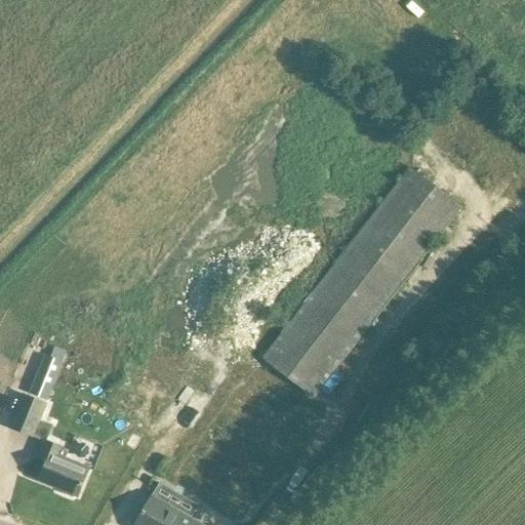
[(313,402),(466,204),(411,162),(285,325),(258,361),(313,402)]
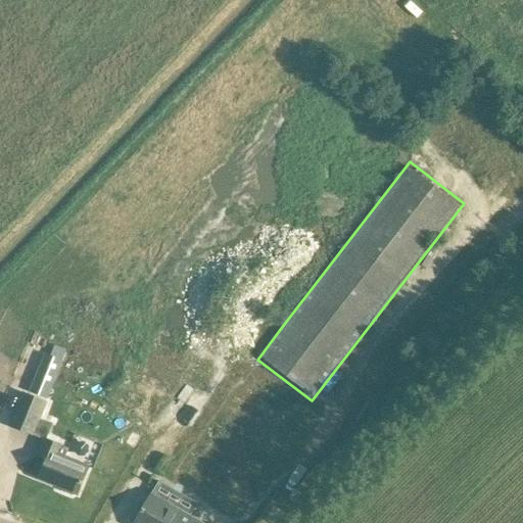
[(50,358),(41,381),(35,379),(30,391),(47,398),(61,363),(50,358)]
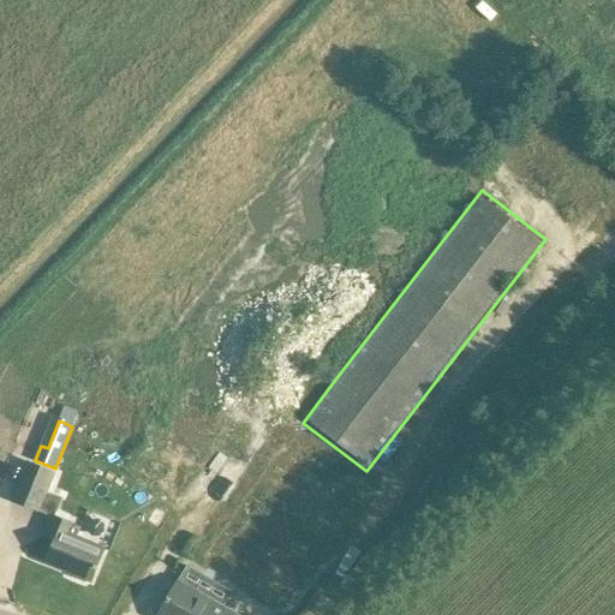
[(28,463),(12,501),(37,512),(54,473),(28,463)]
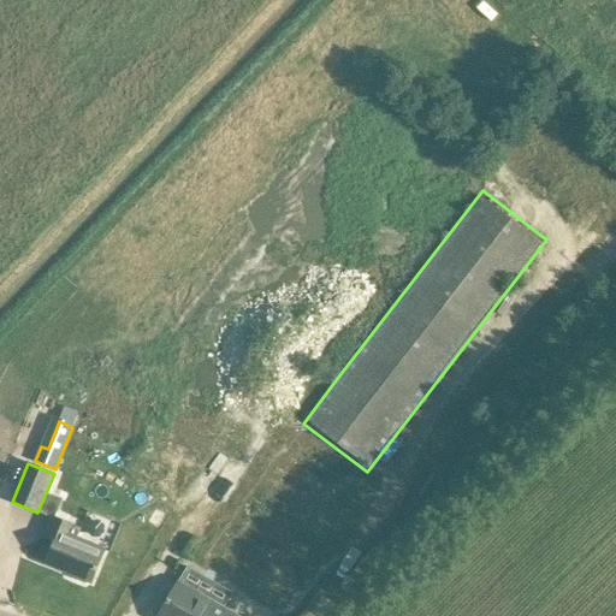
[(105,550),(77,539),(81,528),(53,517),(45,539),(54,543),(46,564),(76,576),(77,580),(86,584),(89,581),(92,582),(105,550)]
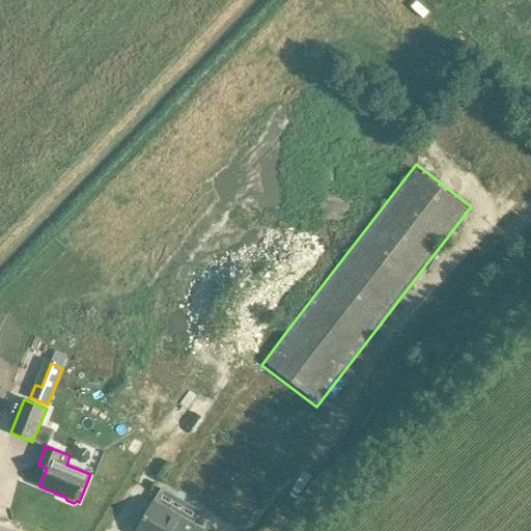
[(204,530),(154,501),(136,530),(204,530)]
